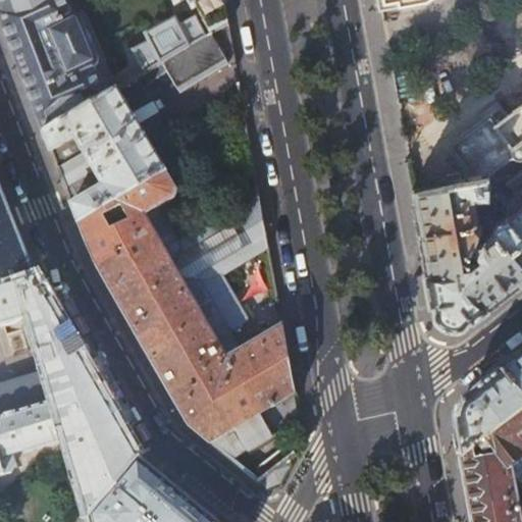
[(0,0),(0,18),(8,41),(24,82),(45,135),(106,97),(95,69),(101,66),(77,12),(71,14),(64,0),(0,0)]
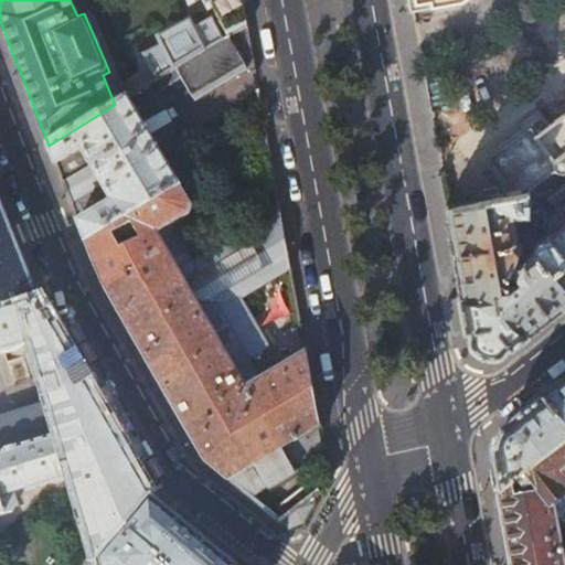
[(226,39),(248,27),(243,0),(185,0),(189,6),(200,0),(202,0),(210,11),(215,9),(226,39)]
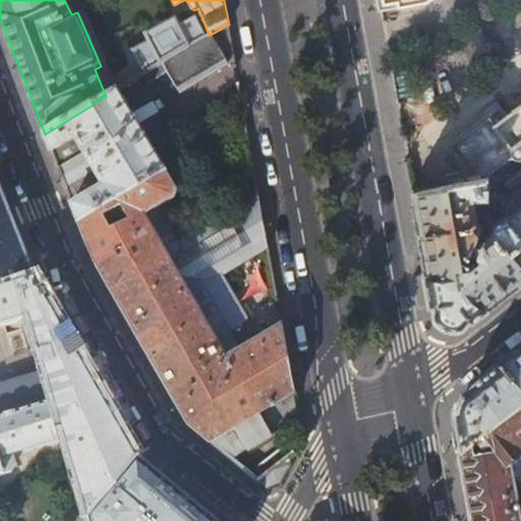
[(520,0),(510,0),(509,1),(520,17),(520,0)]
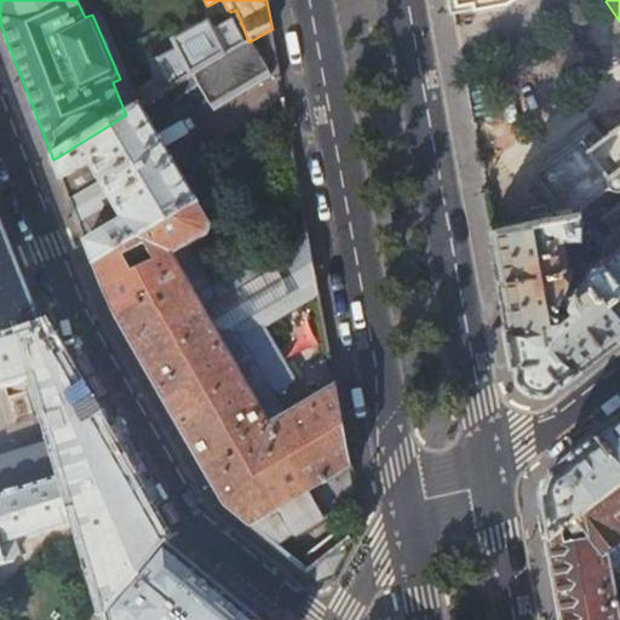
[(171,89),(244,45),(234,21),(213,30),(210,22),(173,41),(177,49),(158,58),(171,89)]
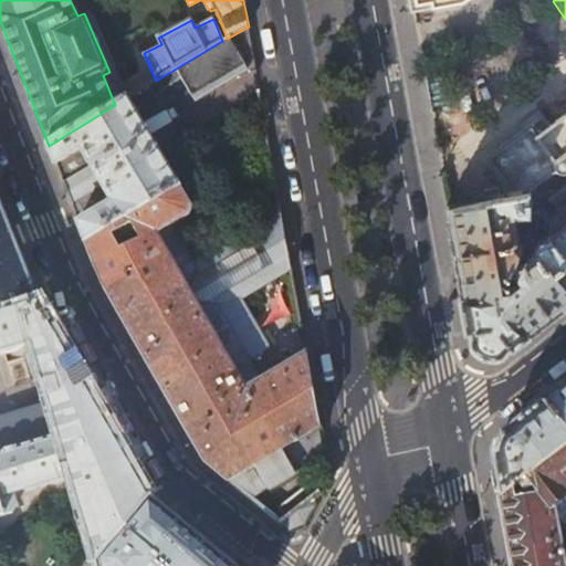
[(156,81),(166,90),(178,109),(255,65),(253,52),(249,27),(227,39),(222,41),(156,81)]
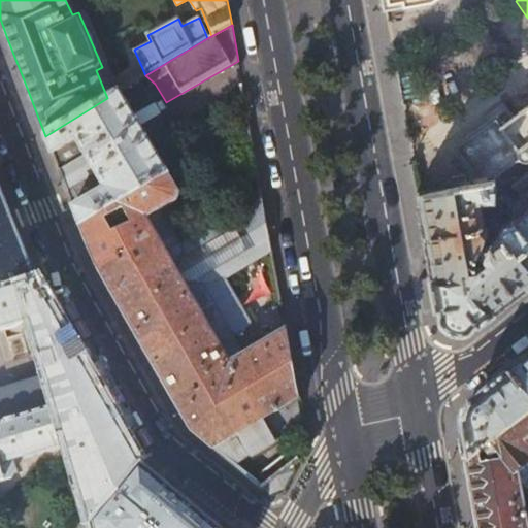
[(143,91),(155,84),(145,75),(107,98),(45,136),(67,192),(71,204),(88,246),(99,271),(113,296),(176,404),(180,411),(192,432),(226,460),(232,465),(304,424),(302,414),(297,387),(291,351),(287,331),(246,354),(235,335),(250,327),(224,282),(272,251),(268,226),(263,198),(167,256),(145,220),(176,200),(178,196),(128,110),(147,99),(143,91)]
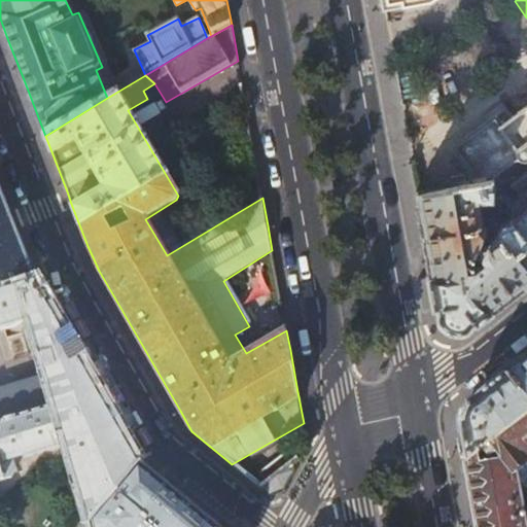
[(514,104),(505,110),(512,118),(520,112),(514,104)]
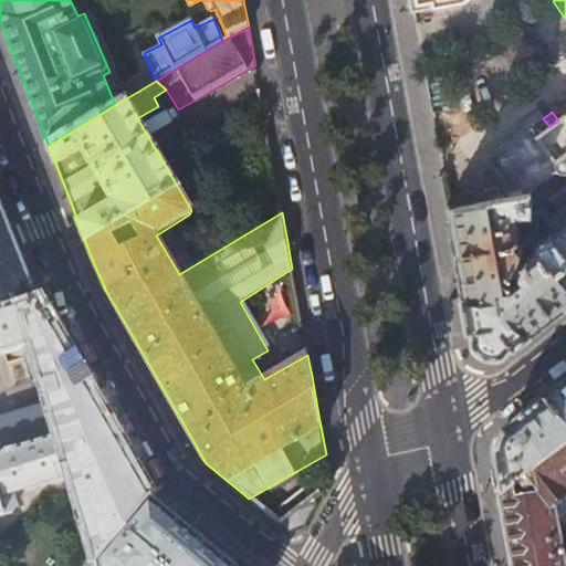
[(565,115),(558,121),(549,127),(543,118),(542,116),(531,125),(532,126),(491,156),(505,178),(509,197),(531,192),(531,188),(554,171),(555,173),(557,174),(558,174),(559,175),(562,175),(565,174),(565,173),(565,115)]
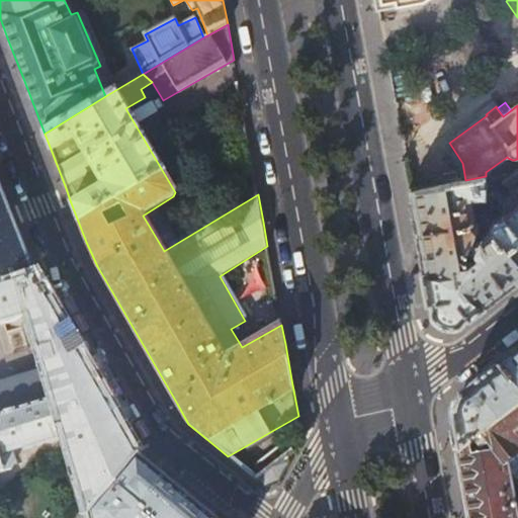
[(465,180),(411,189),(424,264),(430,295),(434,316),(457,325),(487,303),(496,295),(517,277),(517,235),(504,217),(503,217),(500,217),(498,217),(497,217),(495,218),(494,219),(493,220),(492,220),(490,223),(490,225),(489,227),(489,229),(485,232),(482,240),(476,234),(479,226),(475,221),(476,219),(472,200),(488,198),(488,196),(488,192),(486,176),(465,180)]
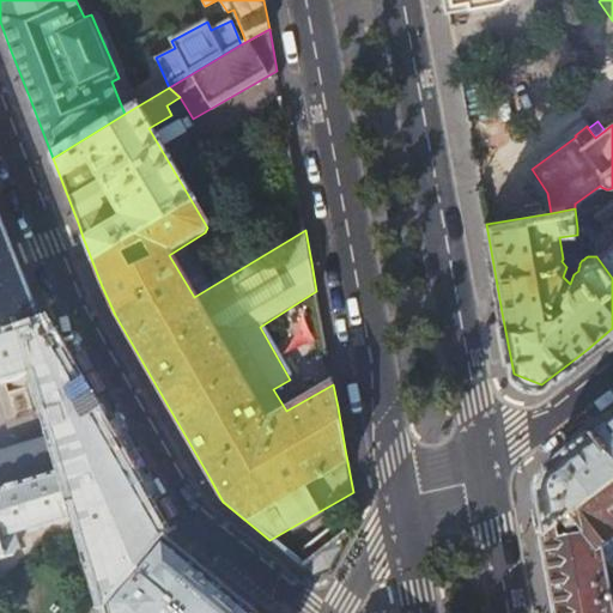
[(0,341),(44,329),(28,286),(0,216),(0,341)]
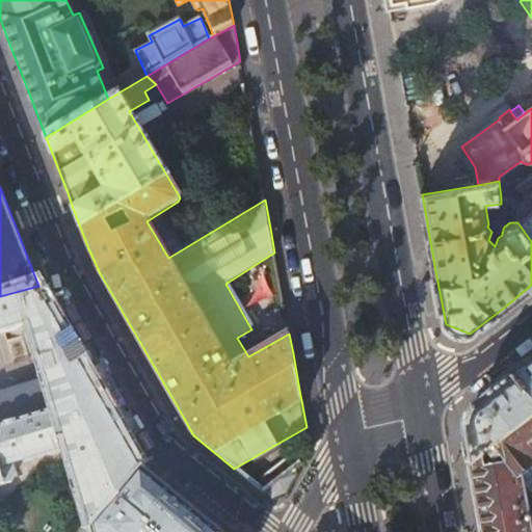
[(531,209),(516,221),(517,222),(531,241),(531,209)]
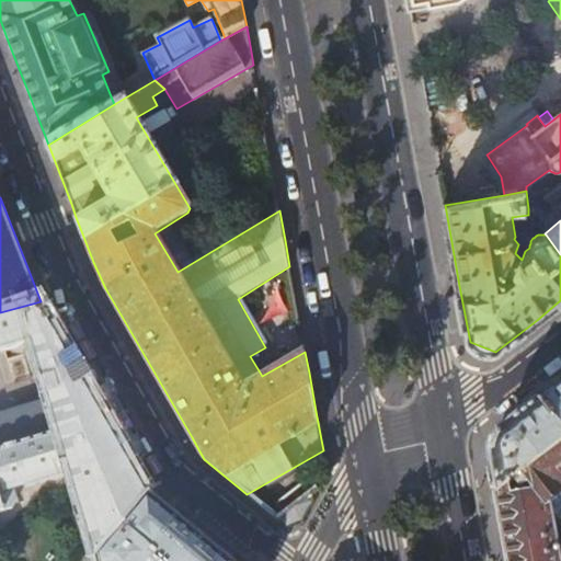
[(0,312),(0,352),(31,343),(53,415),(70,473),(94,556),(96,557),(145,499),(149,492),(118,438),(98,401),(70,354),(63,339),(49,317),(41,301),(0,312)]
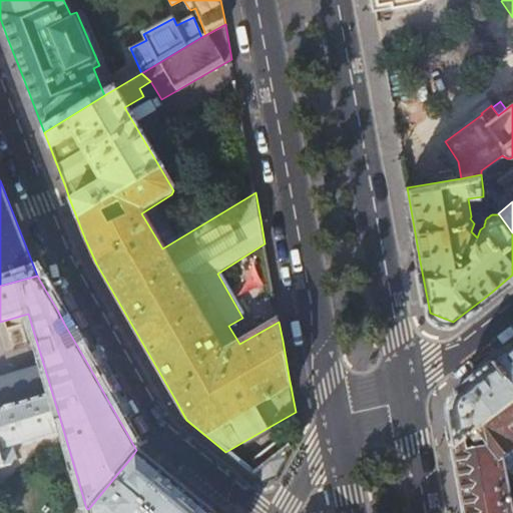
[(512,352),(480,379),(458,396),(454,407),(449,419),(451,427),(452,435),(455,452),(512,408),(512,352)]
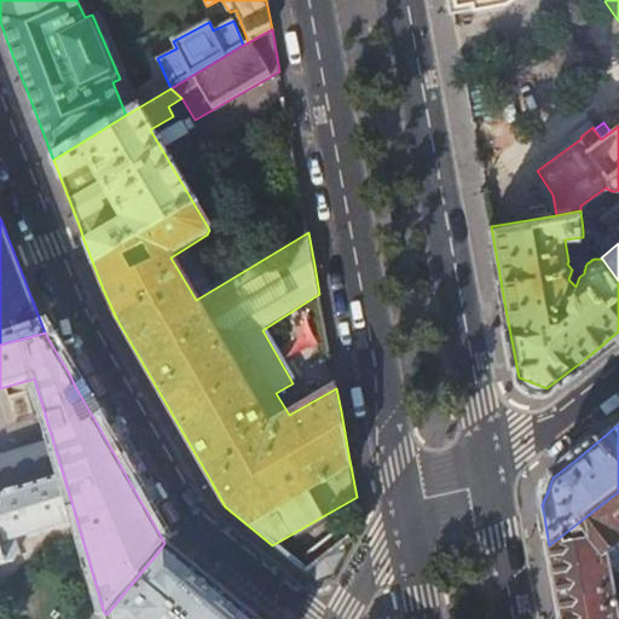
[(77,522),(58,458),(10,473),(16,491),(0,495),(0,565),(15,561),(21,549),(18,539),(77,522)]
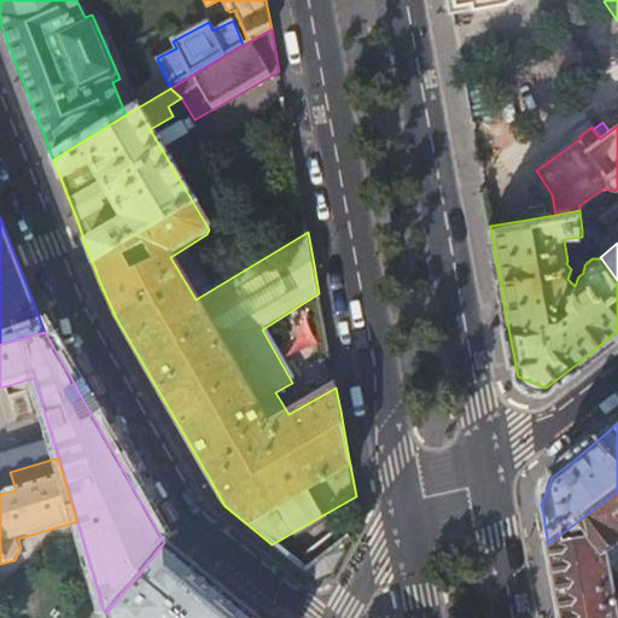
[(617,491),(548,544),(561,617),(613,617),(602,558),(617,546),(617,491)]
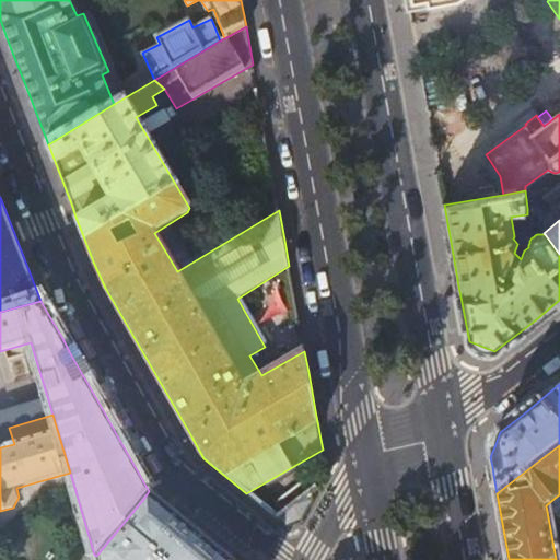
[(277,518),(316,488),(311,477),(282,500),(282,503),(268,511),(277,518)]
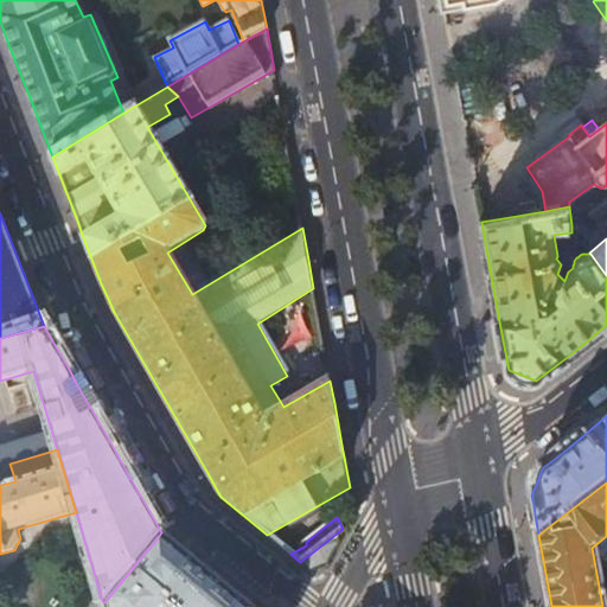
[(349,524),(343,529),(300,562),(311,570),(326,564),(349,524)]
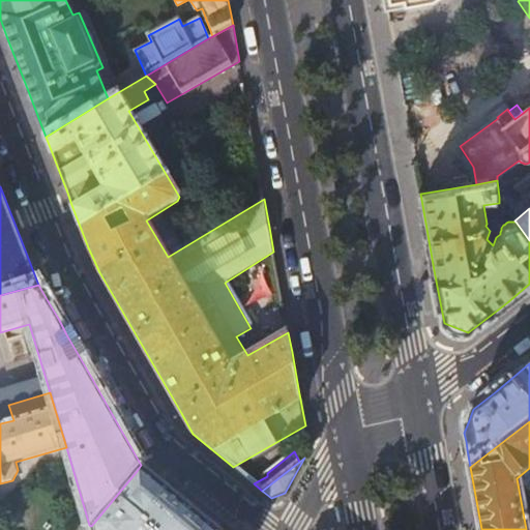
[(91,526),(89,529),(90,529),(211,529),(151,483),(137,471),(91,526)]
